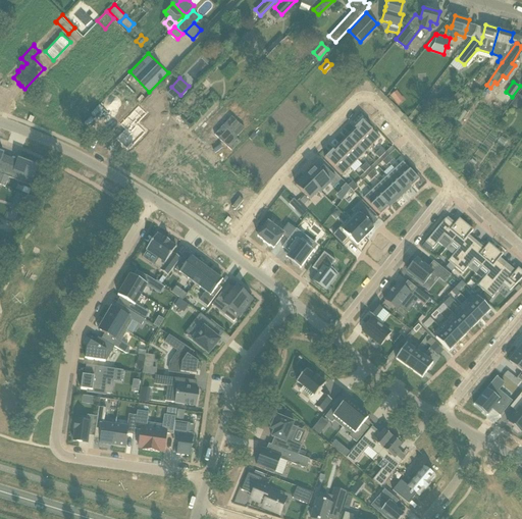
[(158,83),(153,89),(163,98),(169,93),(158,83)]
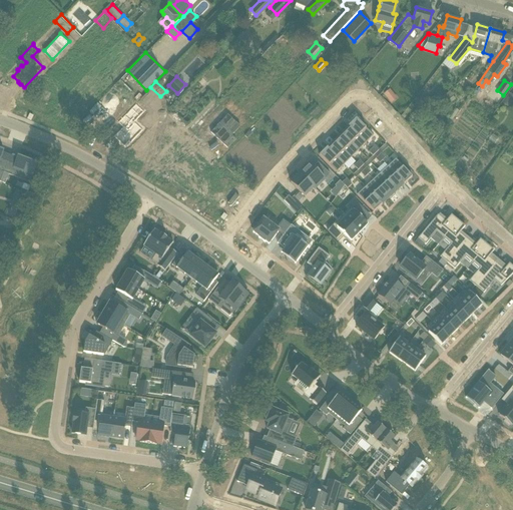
[(389,87),(384,91),(387,95),(393,91),(389,87)]
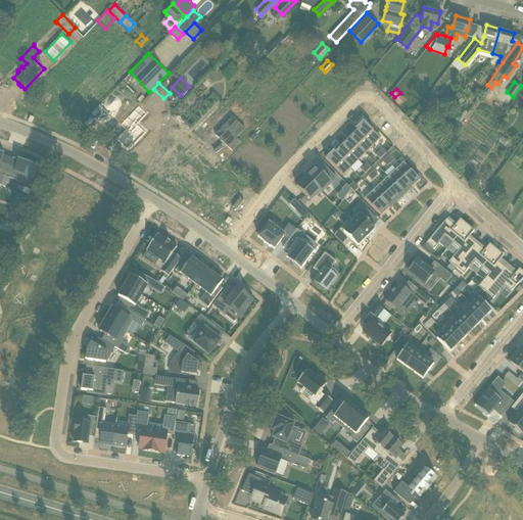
[(518,107),(522,99),(522,96),(518,93),(512,102),(518,107)]
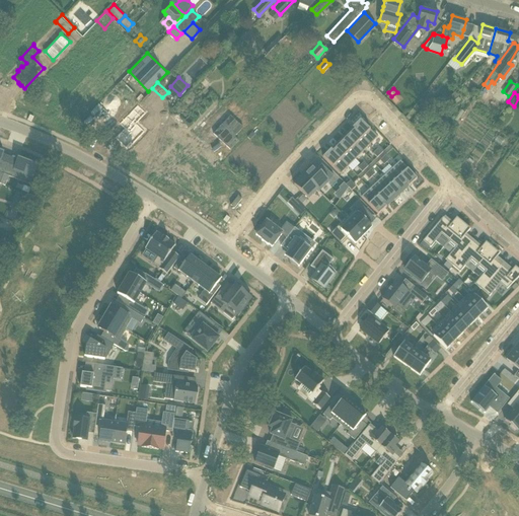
[(124,127),(115,136),(125,146),(134,136),(136,138),(143,130),(135,122),(145,112),(137,103),(119,122),(124,127)]
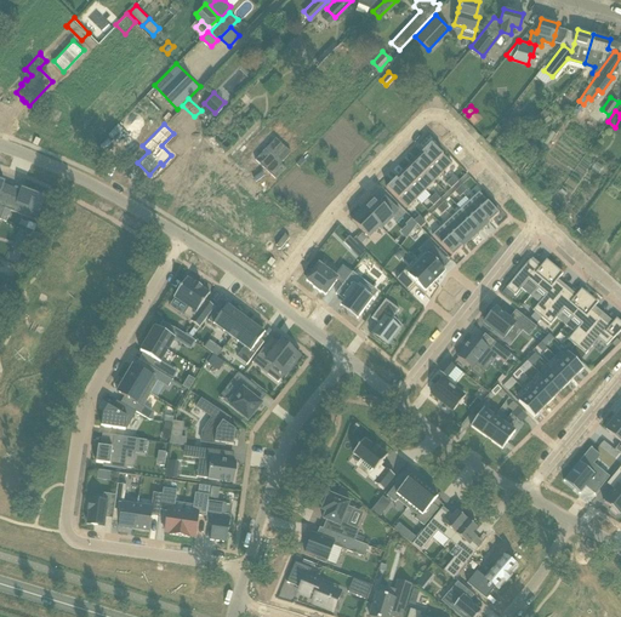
[(505,144),(518,132),(511,124),(497,135),(505,144)]
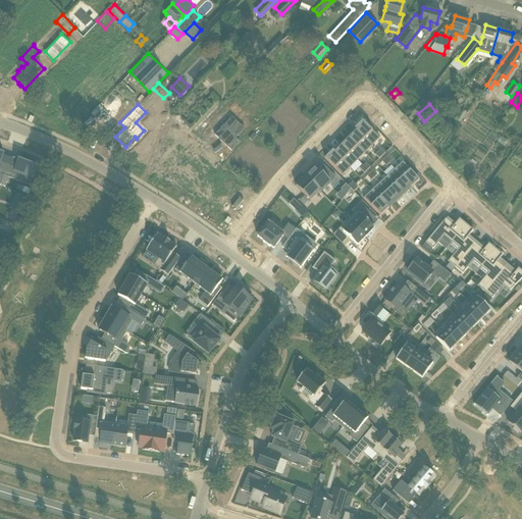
[(459,120),(466,111),(462,107),(455,117),(459,120)]
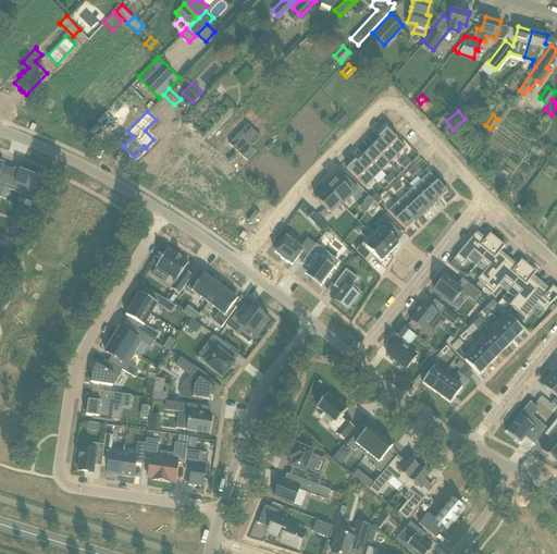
[(246,123),(237,133),(242,137),(233,147),(247,159),(264,140),(246,123)]
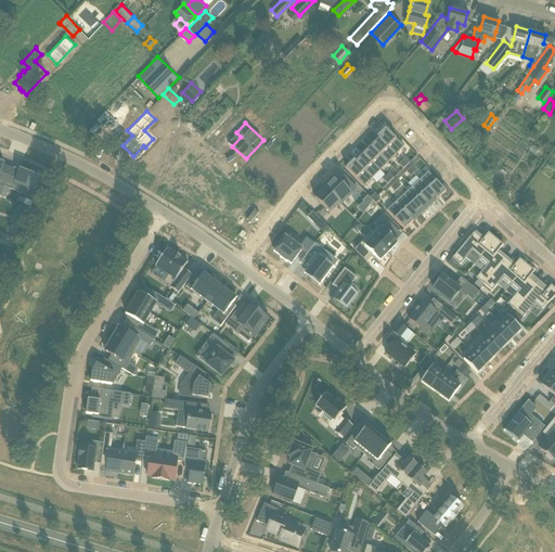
[(385,126),(377,135),(396,153),(403,144),(385,126)]
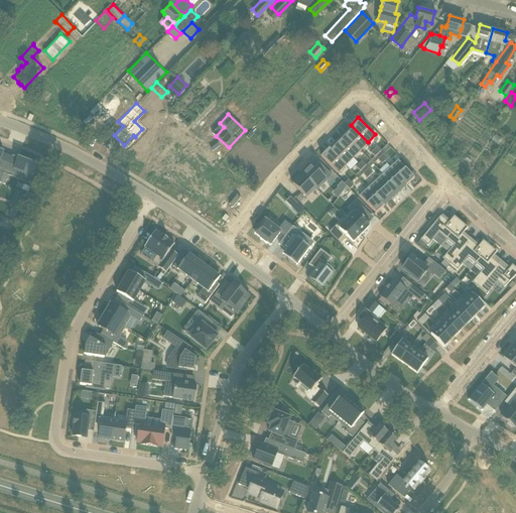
[(351,125),(343,132),(361,149),(368,142),(351,125)]
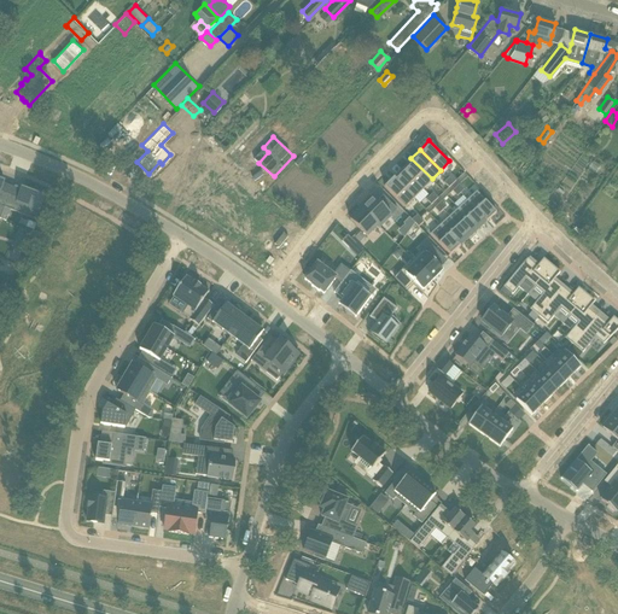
[(410,158),(402,167),(423,187),(432,179),(410,158)]
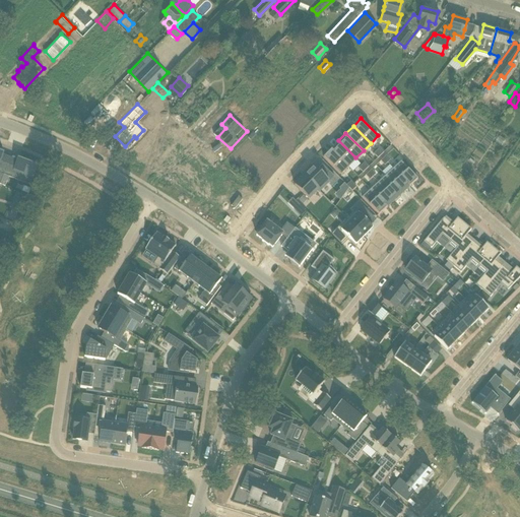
[(338,140),(331,147),(348,165),(355,157),(338,140)]
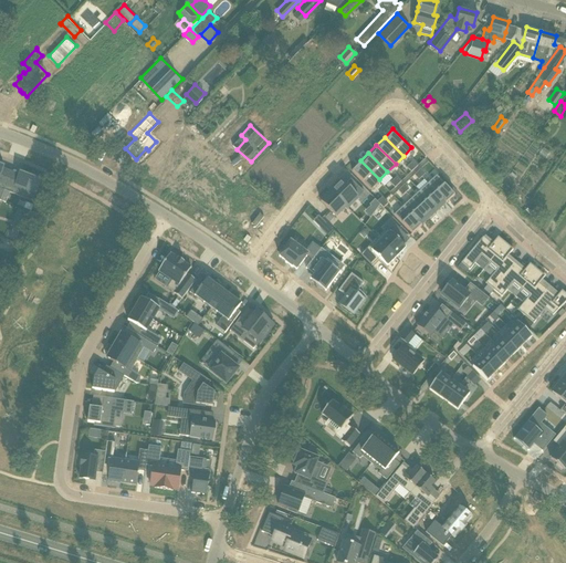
[(360,160),(352,169),(371,188),(379,179),(360,160)]
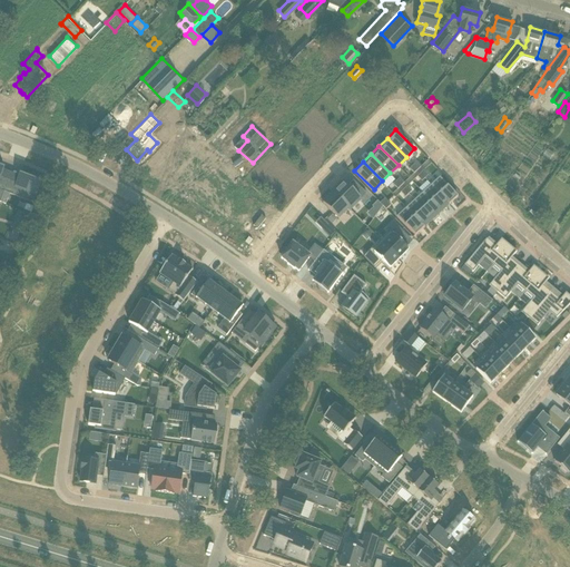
[(9,177),(5,189),(10,192),(26,197),(29,189),(36,193),(41,179),(20,172),(17,179),(9,177)]
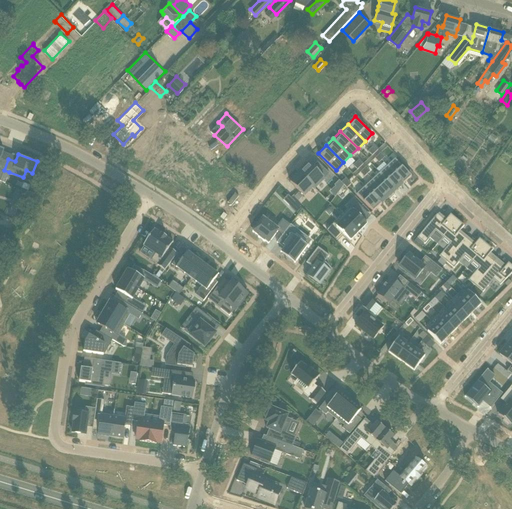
[(395,157),(387,164),(403,181),(411,174),(395,157)]
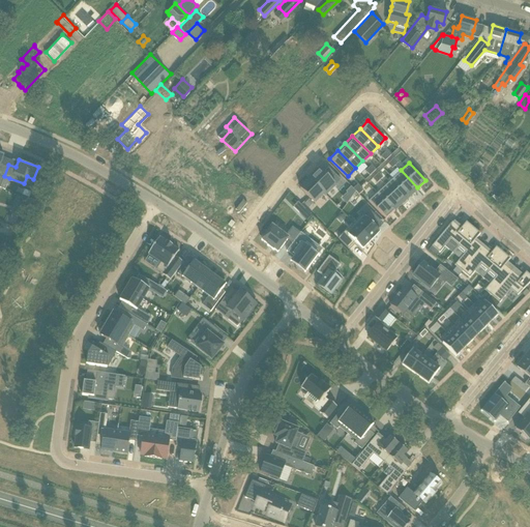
[(320,167),(310,177),(324,192),(325,194),(341,178),(335,172),(330,177),(323,170),(320,167)]
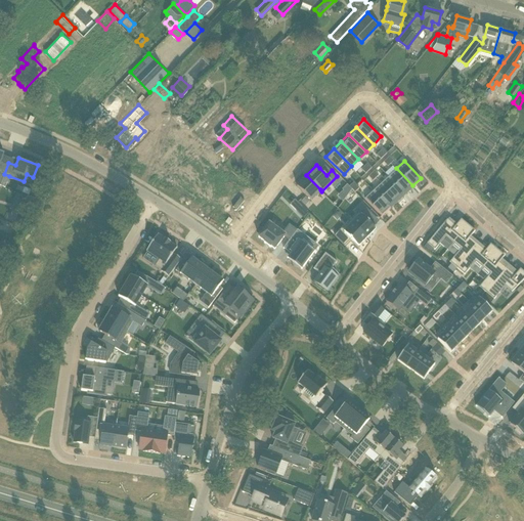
[(396,168),(388,175),(405,192),(412,185),(396,168)]
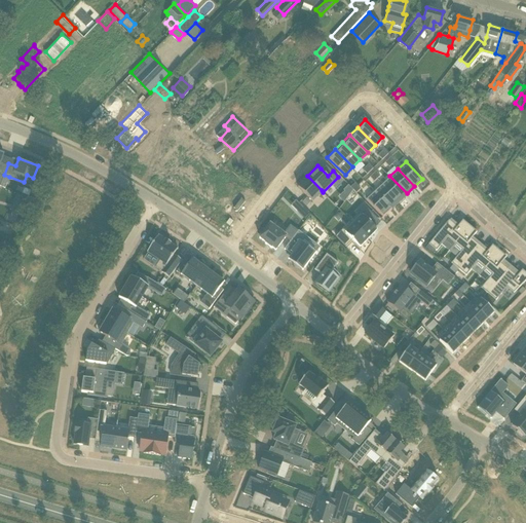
[(307,176),(298,185),(308,196),(312,199),(322,190),(307,176)]
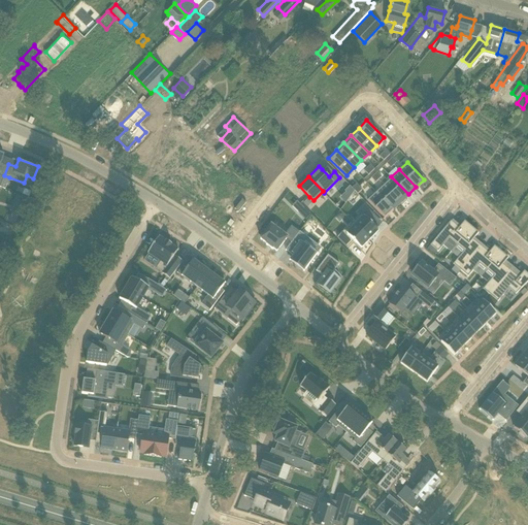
[(391,176),(384,184),(400,201),(408,194),(391,176)]
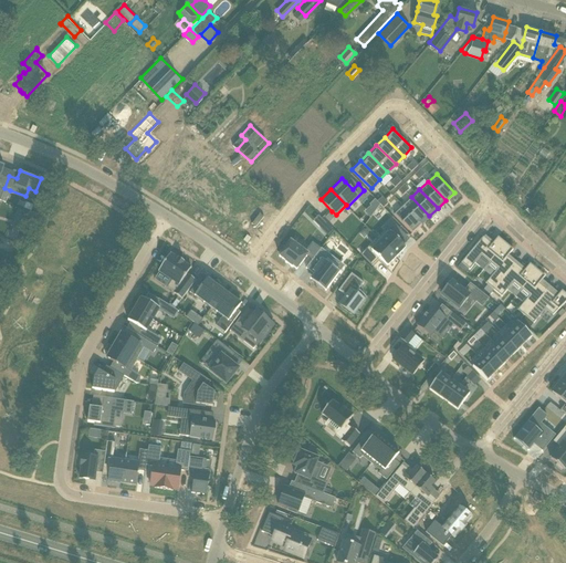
[(375,197),(369,202),(370,204),(376,208),(380,202),(377,199),(375,197)]
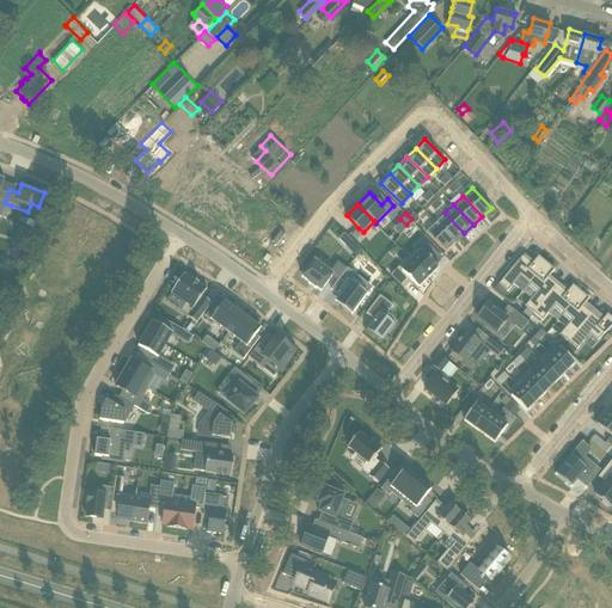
[(445,213),(435,220),(456,241),(464,233),(445,213)]
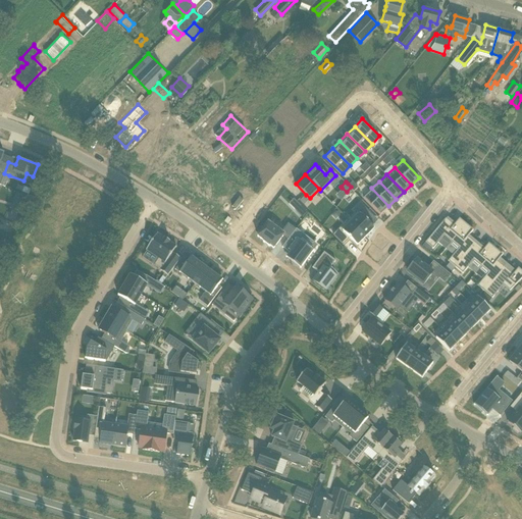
[(371,188),(363,196),(380,213),(388,206),(371,188)]
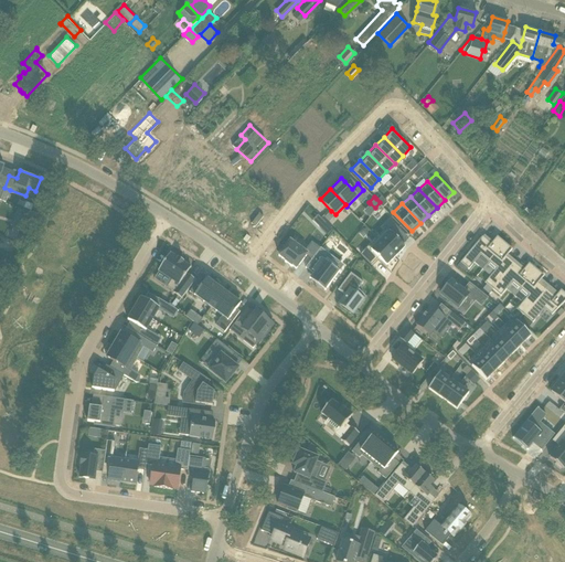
[(21,205),(14,228),(21,230),(28,216),(31,210),(21,205)]
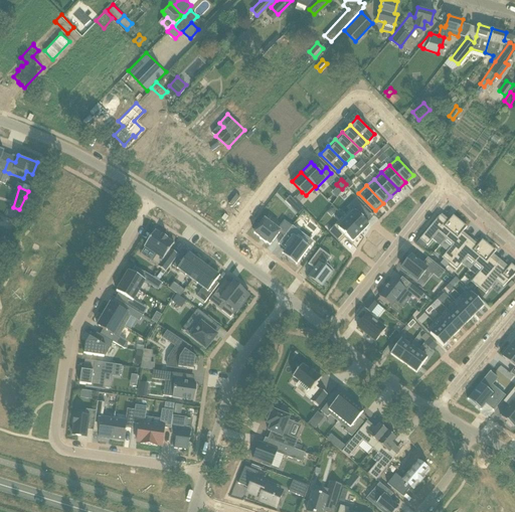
[(352,207),(344,215),(360,231),(369,223),(367,221),(358,212),(364,206),(355,198),(349,204),(352,207)]
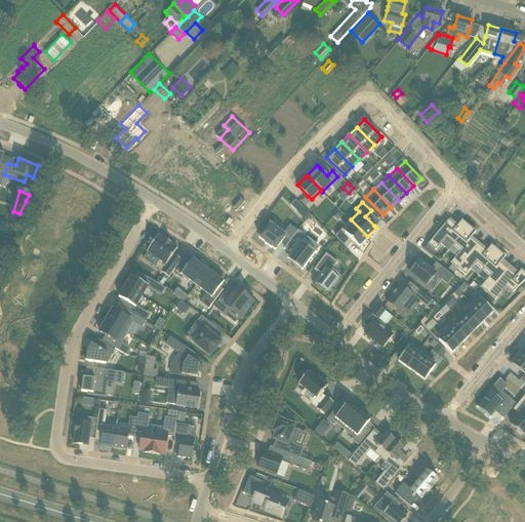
[(303,204),(297,209),(305,216),(310,211),(303,204)]
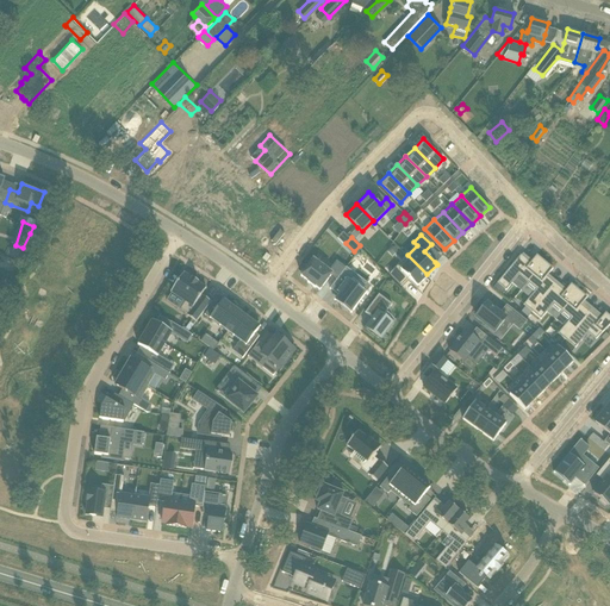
[(521,252),(497,280),(506,288),(518,273),(527,280),(545,260),(536,252),(531,258),(530,261),(521,252)]
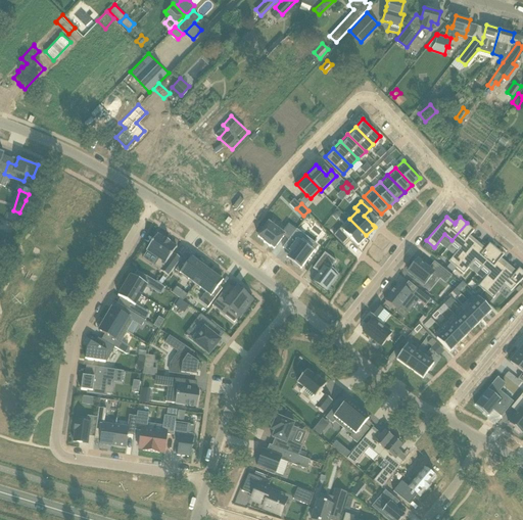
[(340,226),(334,233),(343,242),(349,236),(358,244),(366,235),(349,219),(341,227),(340,226)]
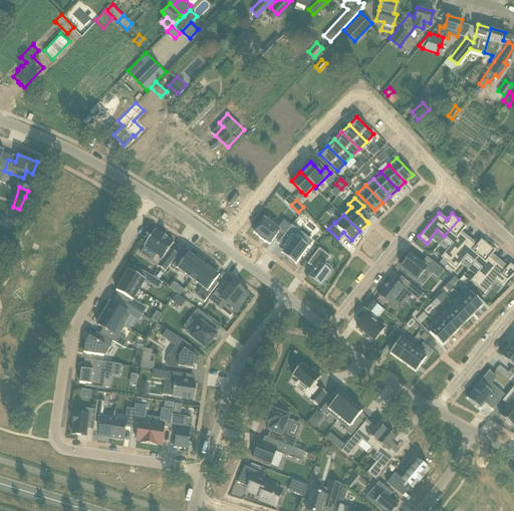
[(256,221),(252,226),(255,228),(253,230),(259,235),(259,236),(265,240),(269,242),(279,229),(284,233),(291,224),(283,218),(277,227),(264,216),(259,223),(256,221)]
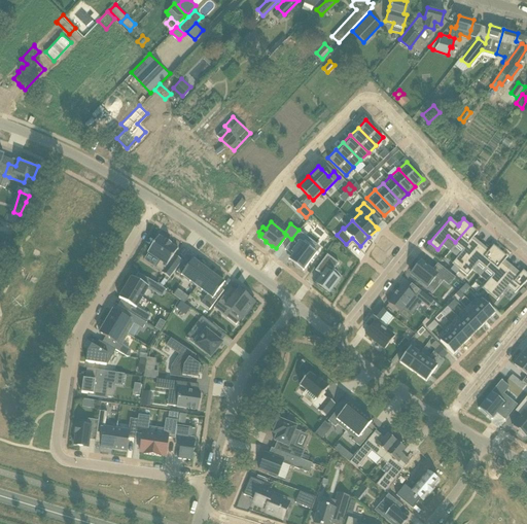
[(457,255),(452,262),(454,263),(459,268),(480,243),(471,237),(473,235),(478,230),(470,224),(455,242),(463,248),(457,255)]
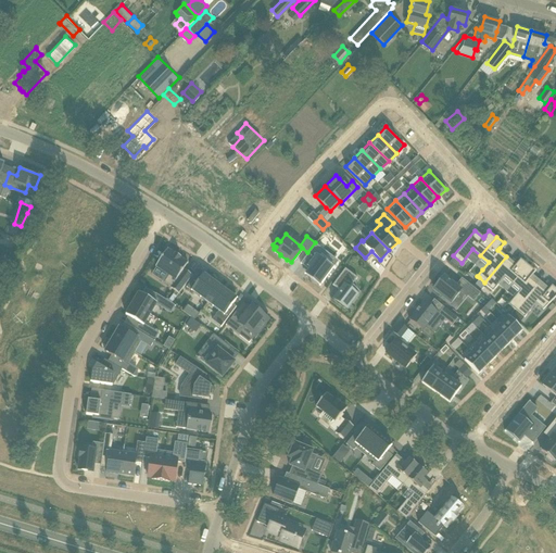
[(307,252),(300,261),(301,262),(302,260),(310,265),(305,272),(306,273),(320,283),(333,265),(316,253),(321,246),(315,241),(315,242),(307,252)]
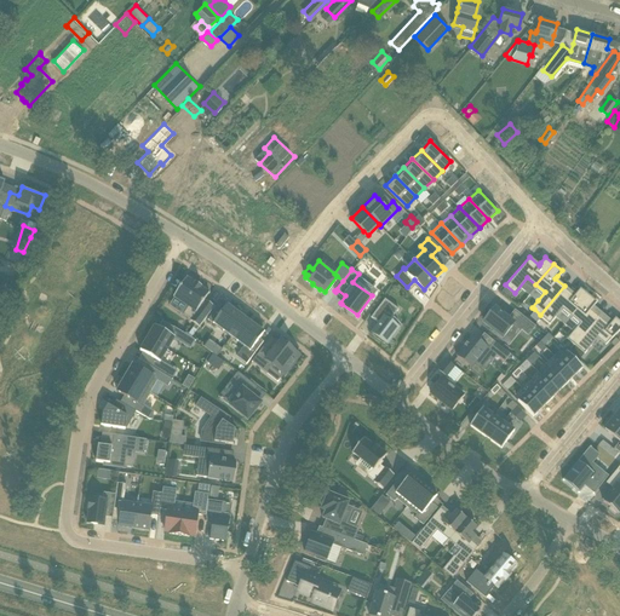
[(173,294),(168,301),(183,311),(190,317),(190,318),(199,324),(214,304),(205,298),(204,297),(208,289),(201,285),(201,283),(195,280),(187,275),(173,294)]
